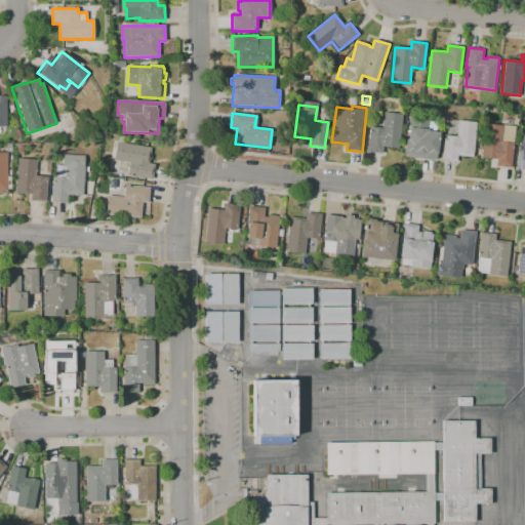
[(382,154),(367,152),(370,127),(382,128),(384,113),(402,115),(399,149),(382,147),(382,154)]
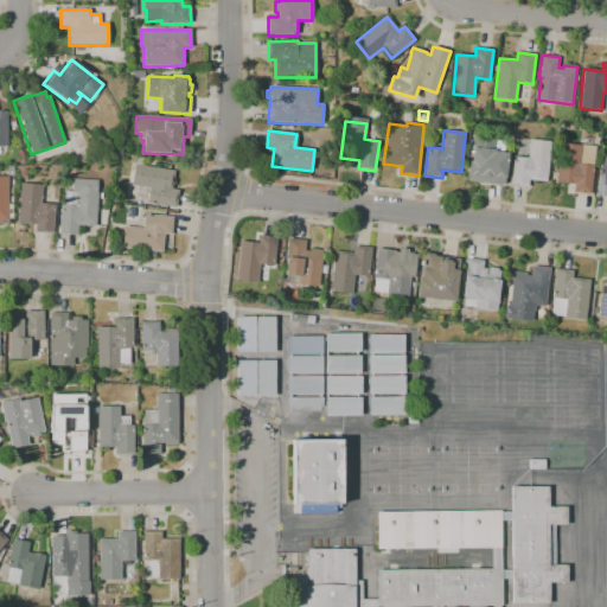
[(528,187),(511,185),(513,157),(528,159),(530,139),(551,141),(547,183),(529,180),(528,187)]
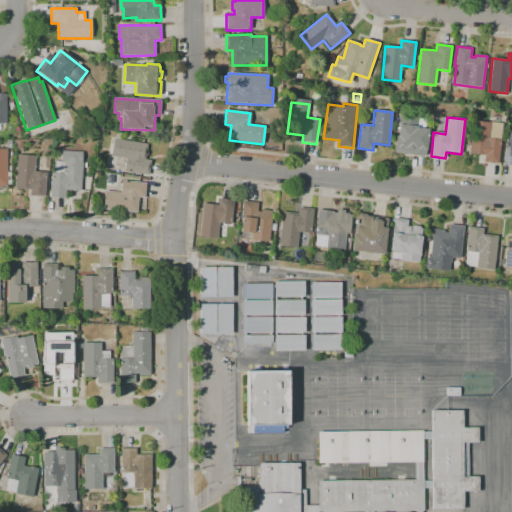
[(498,164),(483,162),(484,156),(469,154),(472,121),(489,123),(489,122),(503,123),(498,164)]
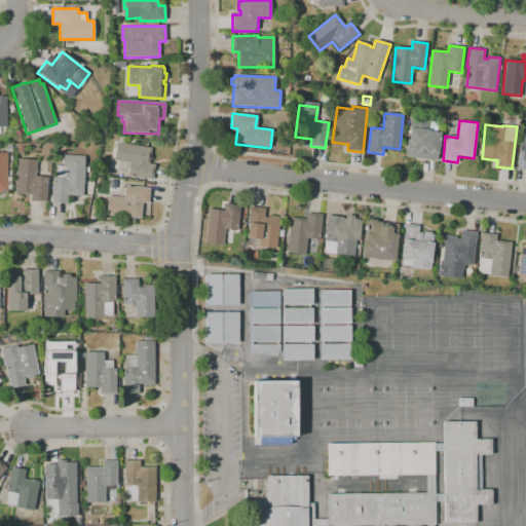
[(435,160),(424,159),(424,158),(417,158),(417,159),(405,157),(407,140),(408,140),(409,127),(427,129),(427,132),(441,133),(437,159),(435,159),(435,160)]
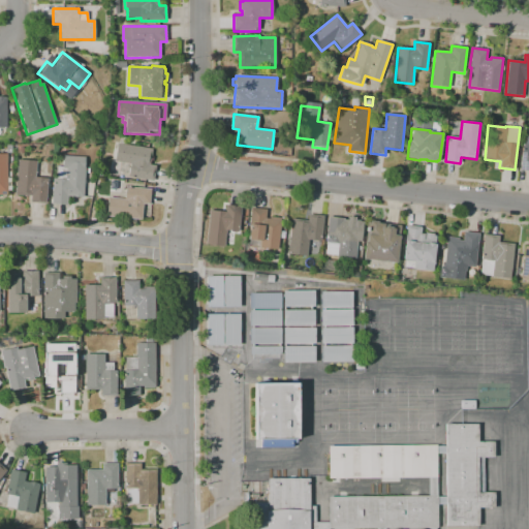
[(528,172),(520,170),(523,145),(523,146),(524,135),(528,135),(528,172)]
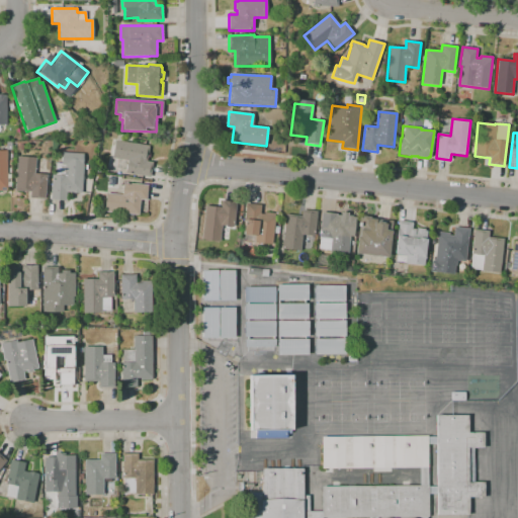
[(150,177),(125,173),(127,160),(112,158),(115,141),(118,141),(118,140),(122,141),(122,142),(149,147),(146,162),(153,163),(150,177)]
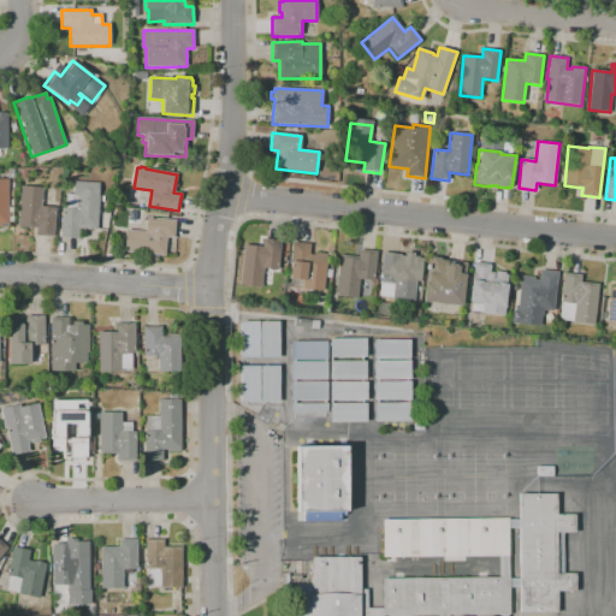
[(78,240),(60,238),(60,232),(63,208),(65,208),(66,194),(72,194),(73,181),(99,183),(98,195),(100,195),(98,230),(80,229),(78,240)]
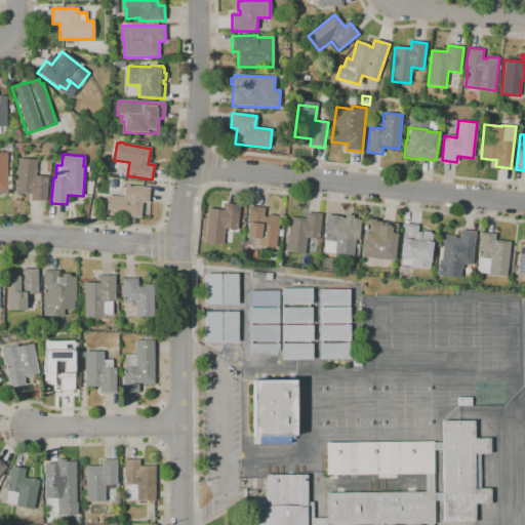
[(46,202),(31,201),(31,195),(15,194),(17,158),(36,160),(35,176),(47,177),(46,202)]
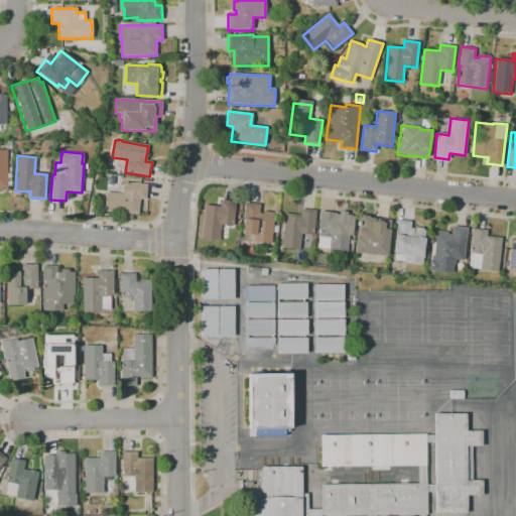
[(138,214),(104,211),(106,192),(122,195),(123,182),(147,184),(145,200),(139,199),(138,214)]
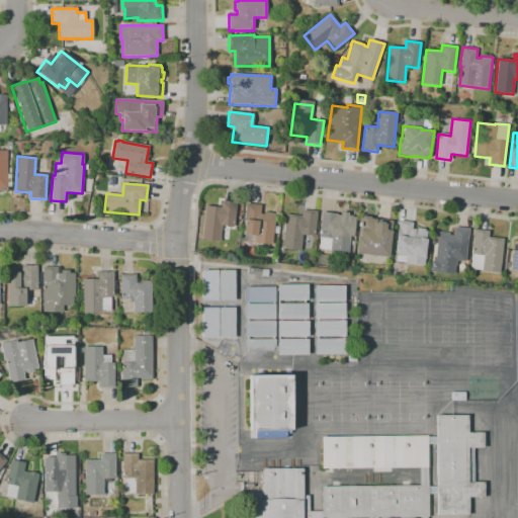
[(220,242),(201,240),(205,206),(221,207),(222,201),(236,203),(234,228),(222,226),(220,242)]
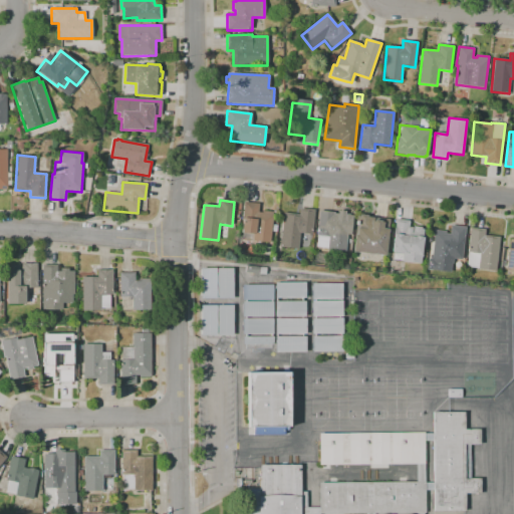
[(270,243),(252,241),(253,235),(241,233),(242,226),(241,226),(244,202),(259,204),(258,213),(262,213),(262,210),(273,212),(273,214),(270,243)]
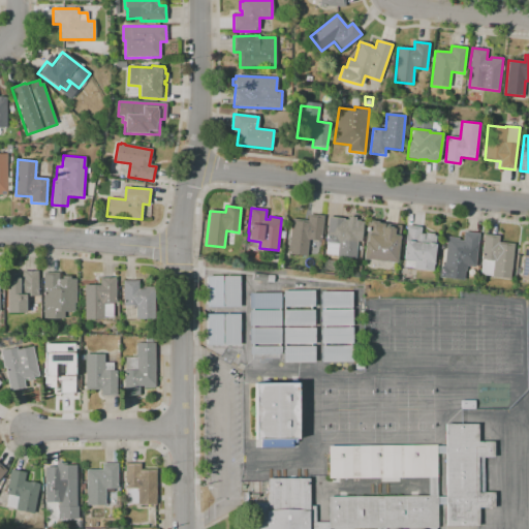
[(307,256),(288,254),(291,219),(308,221),(308,214),(323,216),(321,242),(309,240),(307,256)]
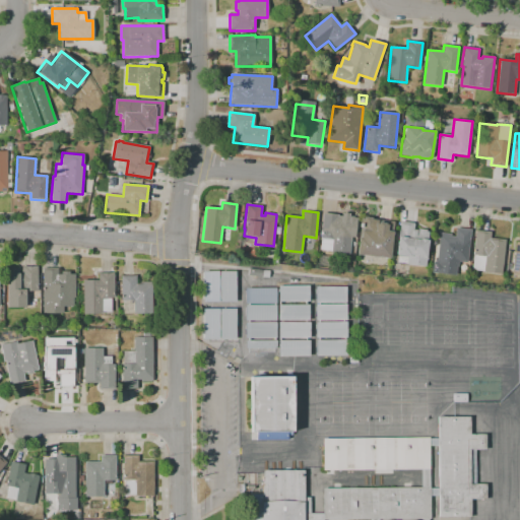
[(349,255),(331,253),(331,252),(321,250),(322,238),(320,238),(323,213),(338,214),(338,216),(341,216),(342,213),(349,213),(349,216),(353,216),(353,217),(358,218),(355,238),(351,237),(349,255)]
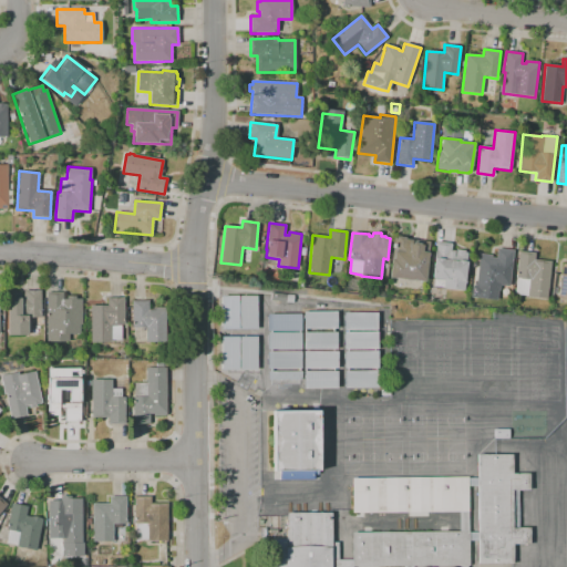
[(425,282),(389,278),(394,238),(397,239),(397,237),(405,238),(405,239),(412,240),(430,243),(425,282)]
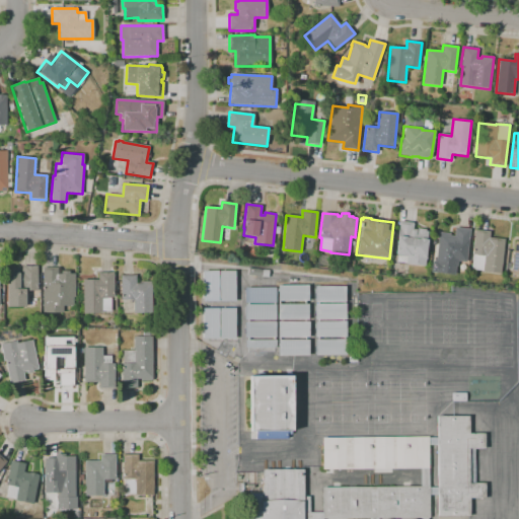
[(425,267),(406,265),(406,264),(396,263),(397,255),(395,254),(399,222),(400,222),(400,221),(412,223),(414,224),(413,229),(417,230),(417,228),(426,230),(425,231),(427,231),(426,237),(430,238),(429,244),(427,244),(425,255),(426,256),(425,267)]
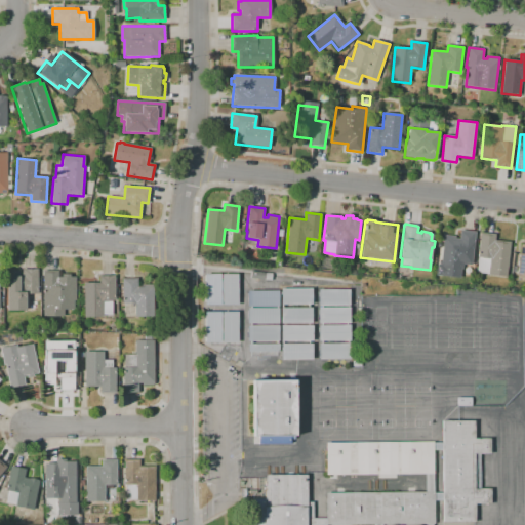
[(460,278),(436,276),(438,264),(441,265),(444,237),(445,237),(445,235),(455,237),(455,239),(459,239),(460,231),(476,232),(472,265),(461,264),(460,278)]
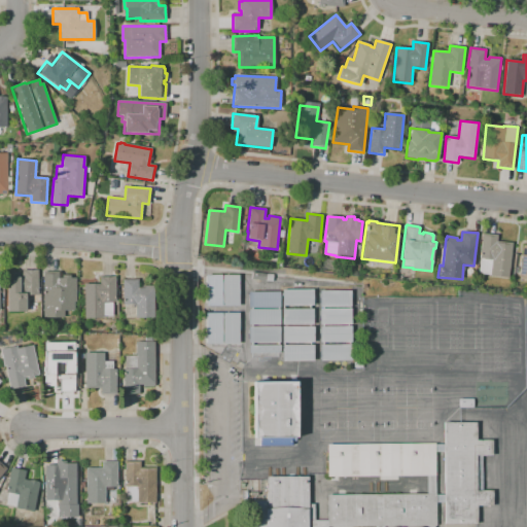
[(508,278),(490,276),(490,275),(479,274),(482,234),(497,236),(496,242),(512,243),(508,278)]
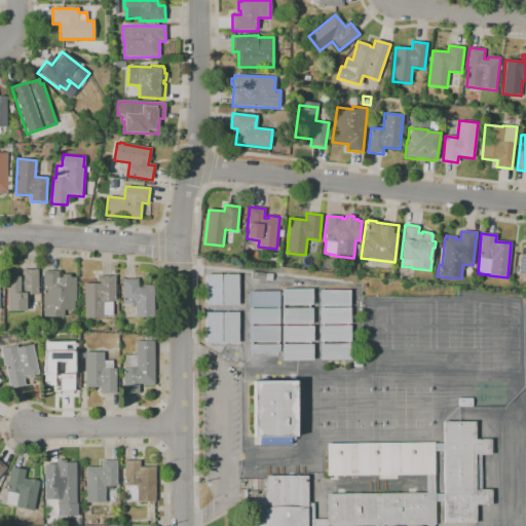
[(525,245),(520,245),(517,277),(525,278),(525,245)]
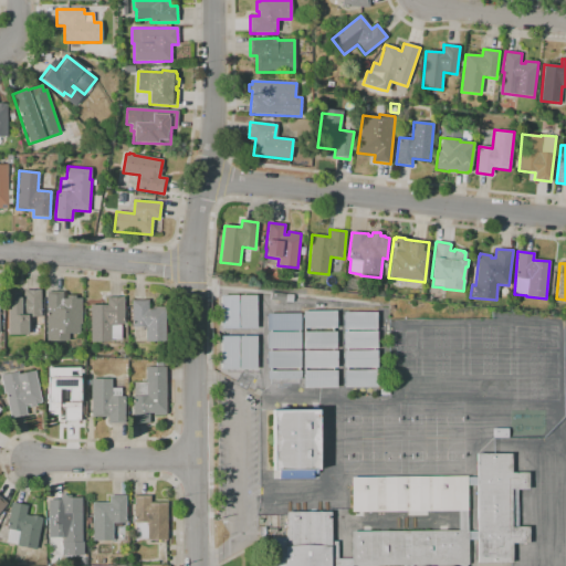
[(358,290),(345,289),(346,278),(359,279),(358,290)]
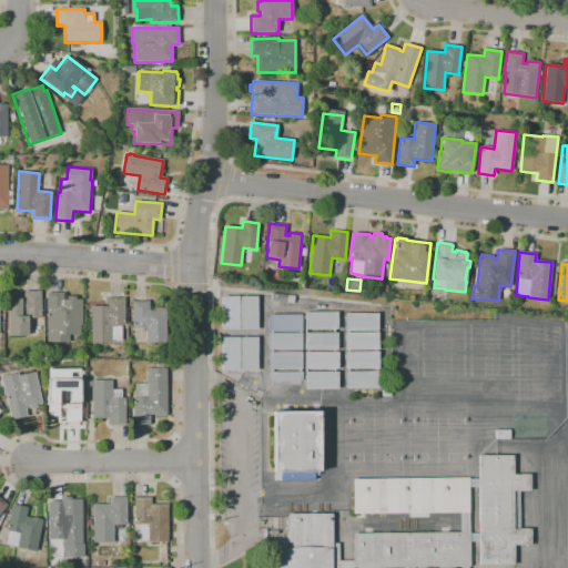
[(28,336),(8,336),(8,293),(9,293),(10,291),(14,291),(17,293),(20,292),(20,298),(24,298),(24,292),(41,291),(41,318),(28,318),(28,336)]
